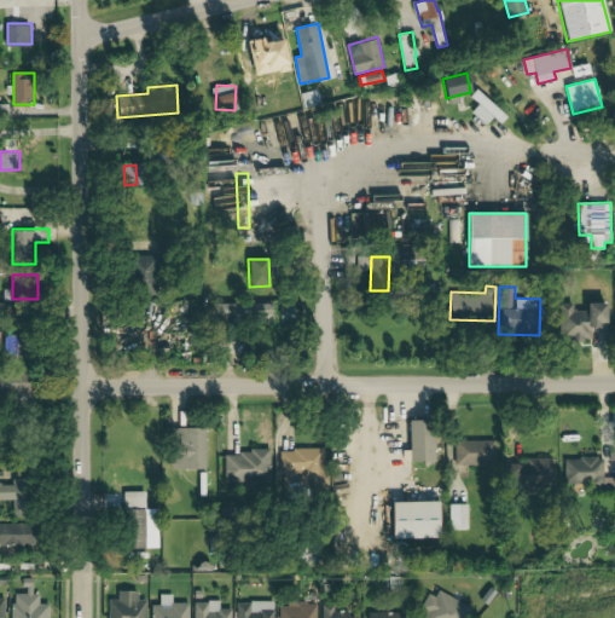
[(273,304),(222,302),(221,316),(273,317),(273,304)]
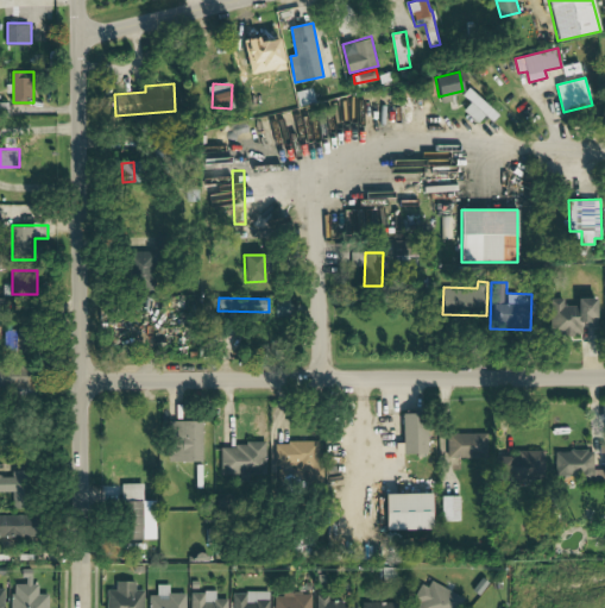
[(277,318),(291,317),(291,298),(276,298),(277,318)]
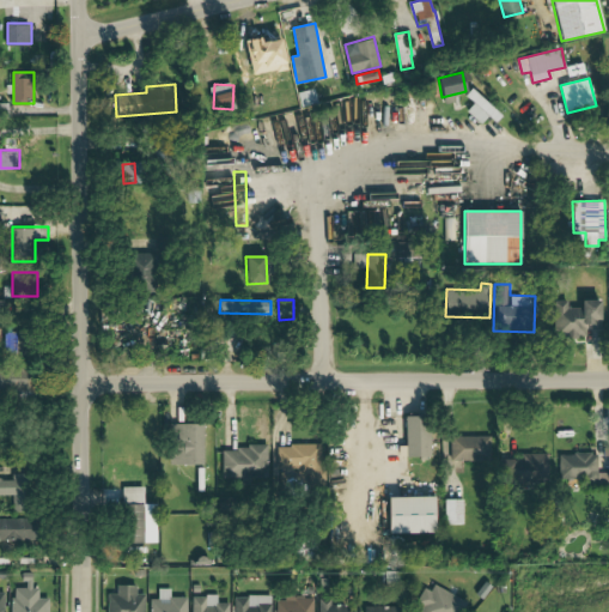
[(601,300),(580,301),(582,307),(568,307),(568,300),(555,300),(555,337),(586,335),(586,329),(601,329),(601,300)]
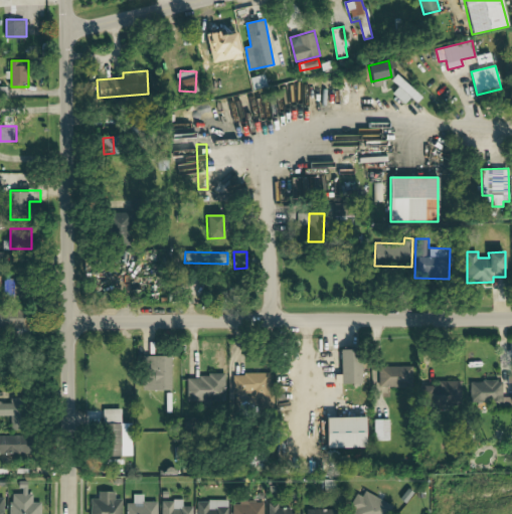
[(12,302),(31,302),(31,279),(12,279),(12,302)]
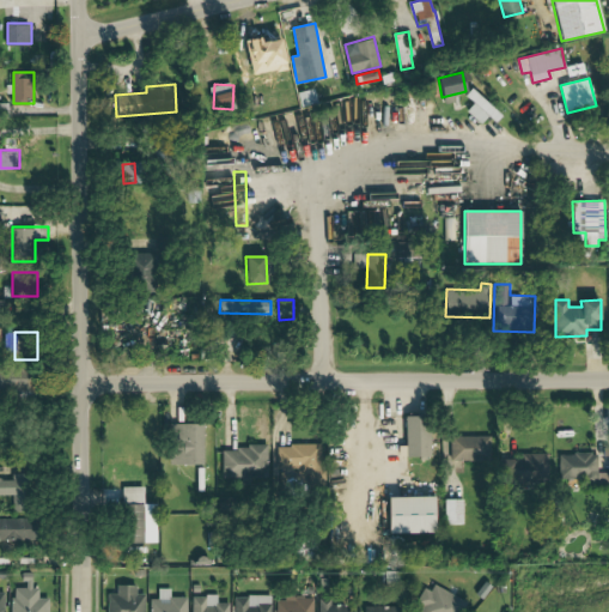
[(0,368),(0,387),(38,387),(38,368),(0,368)]
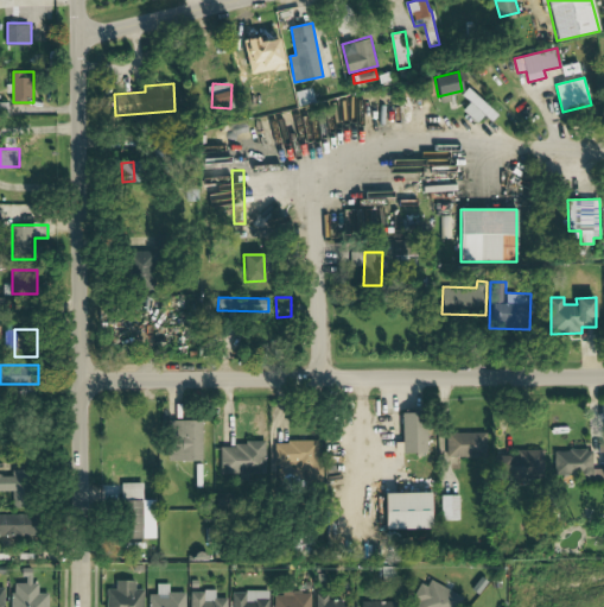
[(426,413),(402,413),(404,454),(427,453),(426,413)]
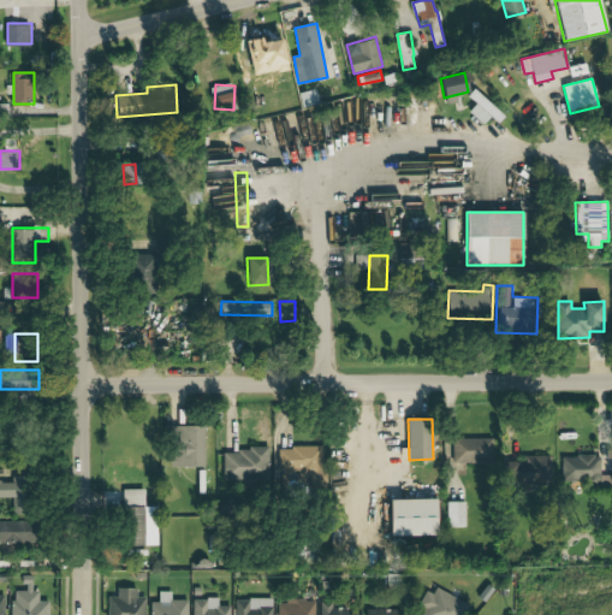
[(206,466),(206,426),(173,426),(174,467),(206,466)]
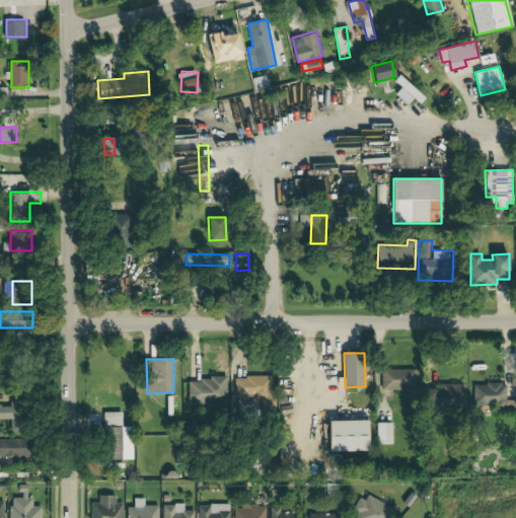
[(417,369),(382,369),(383,390),(417,389),(417,369)]
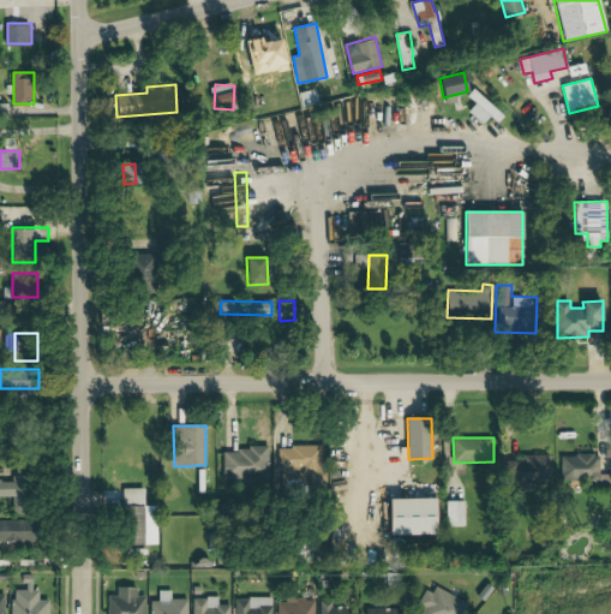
[(279,446),(280,470),(287,470),(287,480),(312,480),(313,487),(324,486),(323,445),(279,446)]
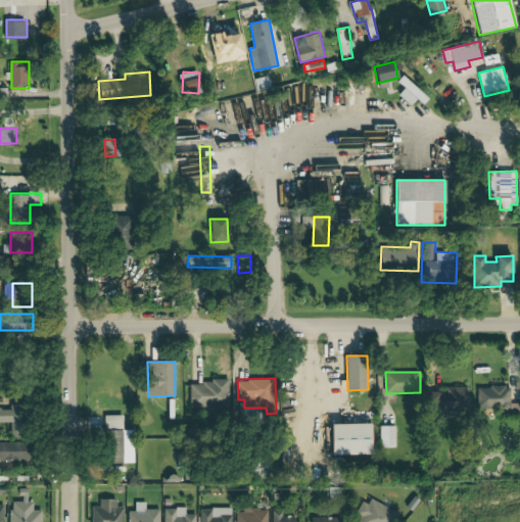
[(191,407),(209,407),(209,409),(230,409),(230,381),(191,381),(191,407)]
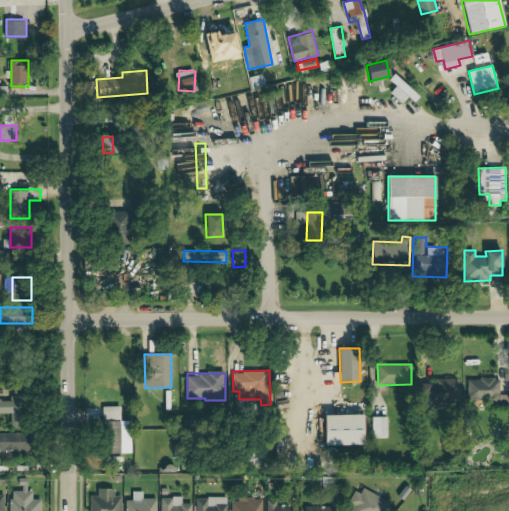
[(508,400),(508,394),(500,395),(500,377),(467,379),(467,387),(457,388),(456,378),(430,379),(432,403),(463,401),(463,403),(508,400)]
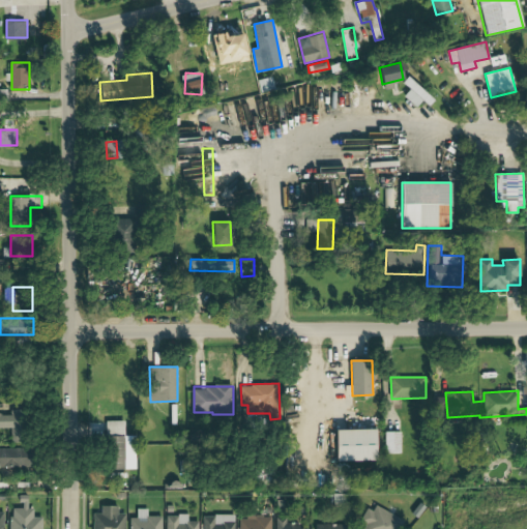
[(30,441),(30,408),(11,408),(11,441),(30,441)]
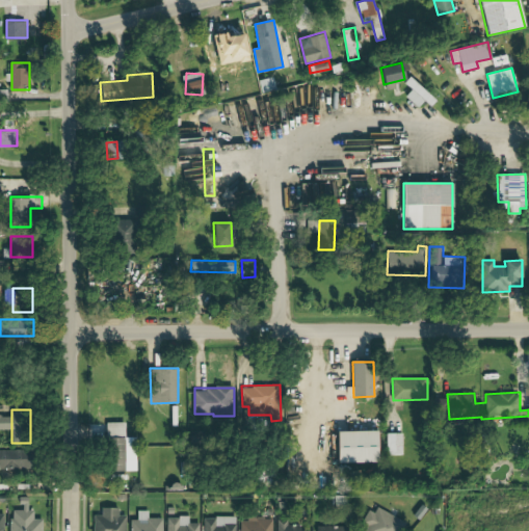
[(137,471),(136,436),(126,437),(126,423),(95,423),(95,439),(107,439),(107,471),(137,471)]
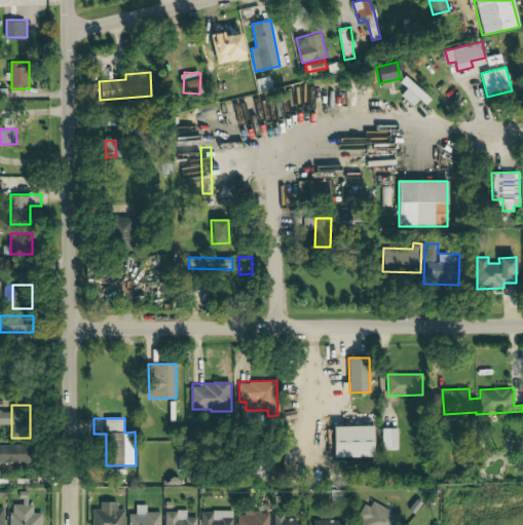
[(332,427),(333,457),(373,457),(372,426),(332,427)]
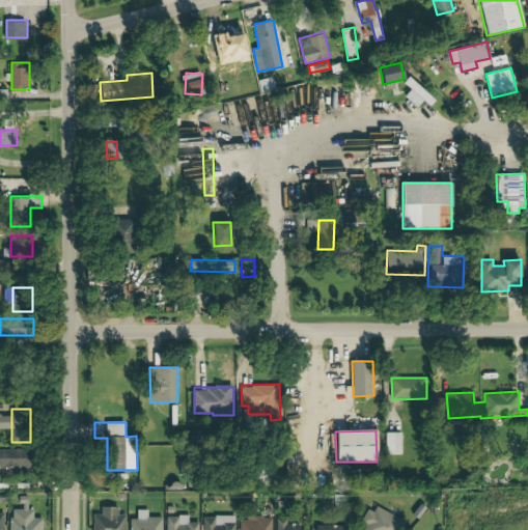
[(403,431),(386,431),(387,454),(403,454),(403,431)]
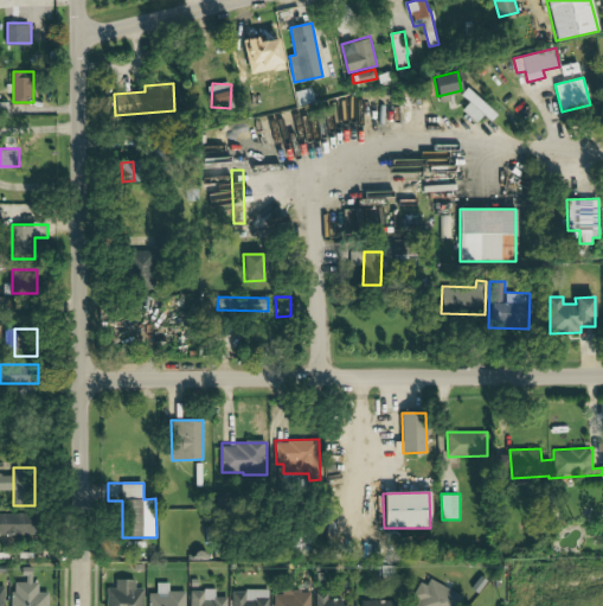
[(0,534),(43,534),(43,512),(0,512),(0,534)]
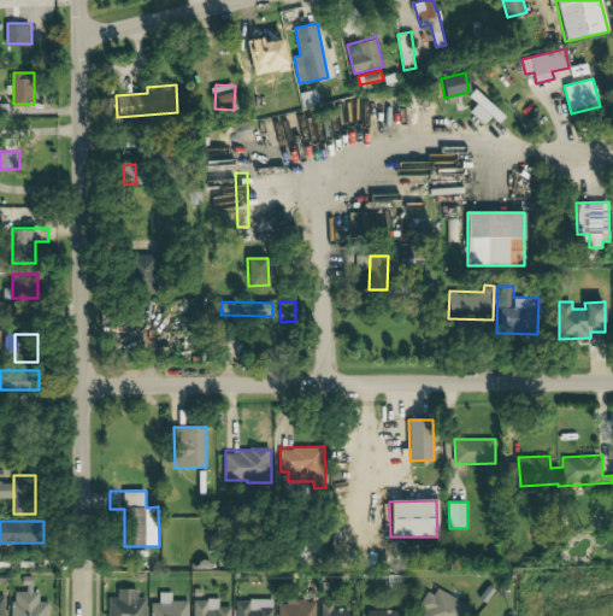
[(49,615),(49,600),(40,600),(40,591),(34,591),(34,576),(25,576),(25,591),(13,591),(12,615),(49,615)]
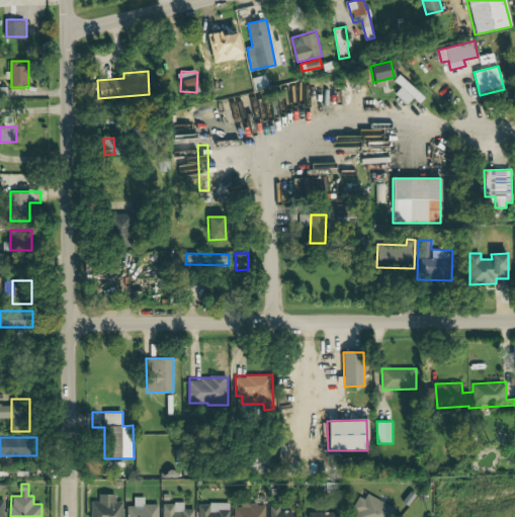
[(390,516),(395,507),(363,492),(352,516),(390,516)]
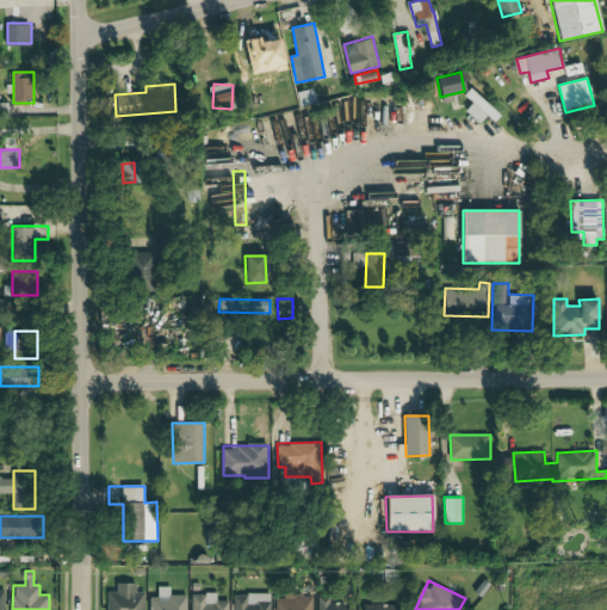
[(107,609),(146,609),(147,591),(137,591),(137,583),(118,581),(118,591),(109,591),(107,609)]
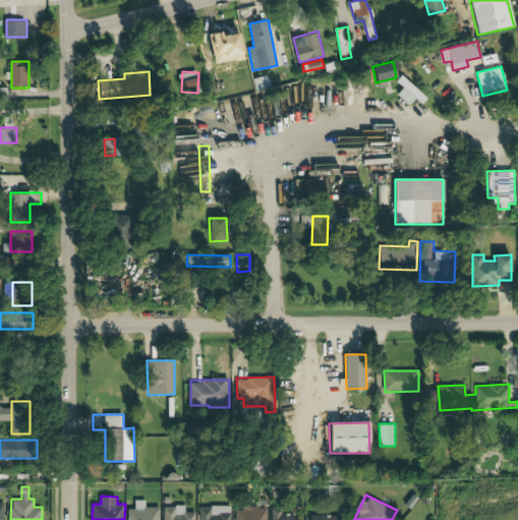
[(160,519),(161,507),(146,506),(147,500),(135,500),(135,509),(129,508),(128,519),(160,519)]
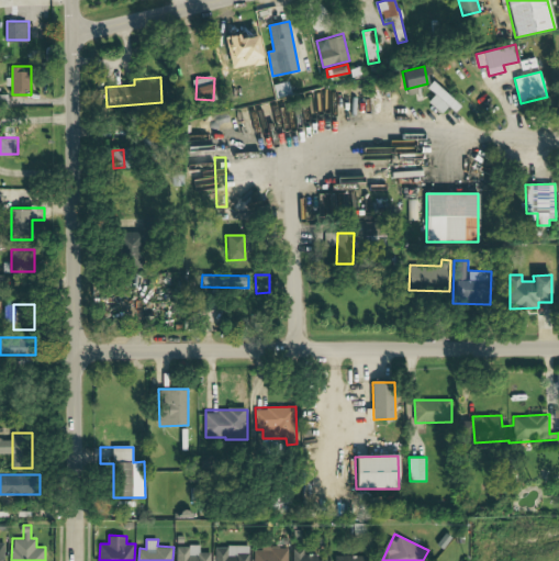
[(177,560),(211,560),(212,552),(201,552),(201,546),(178,545),(177,560)]
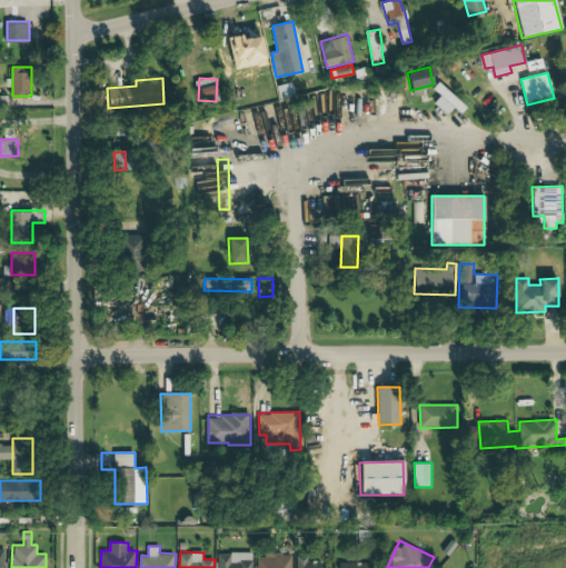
[(252,567),(254,551),(219,552),(219,567),(252,567)]
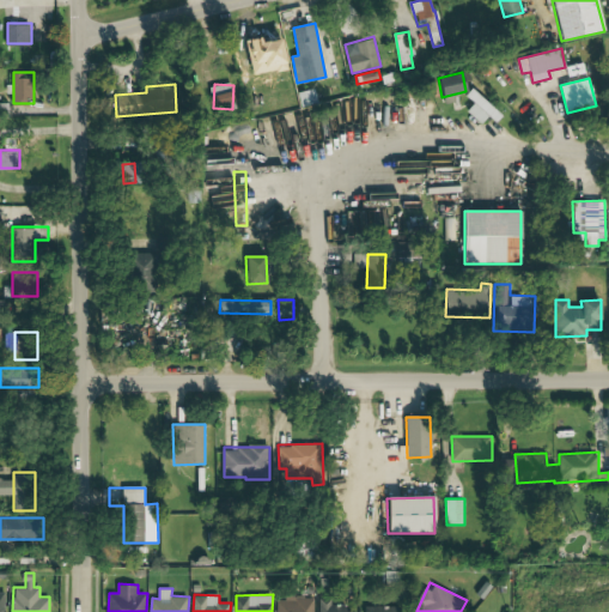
[(279,595),(278,611),(315,611),(316,597),(279,595)]
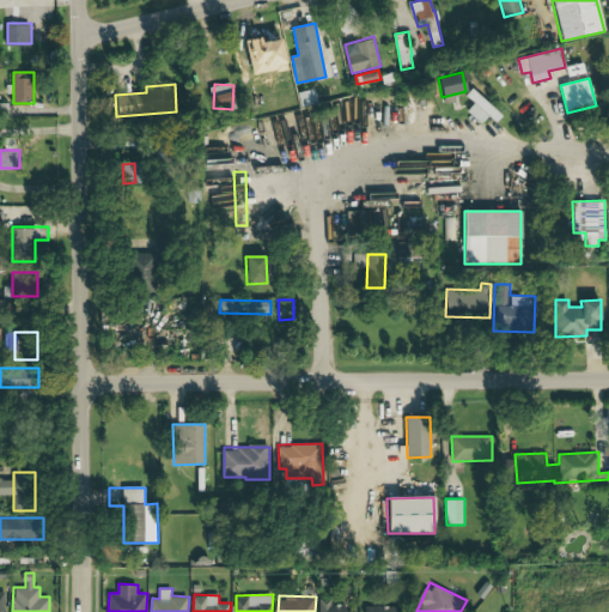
[(357,611),(358,606),(332,606),(333,598),(321,598),(320,611),(357,611)]
